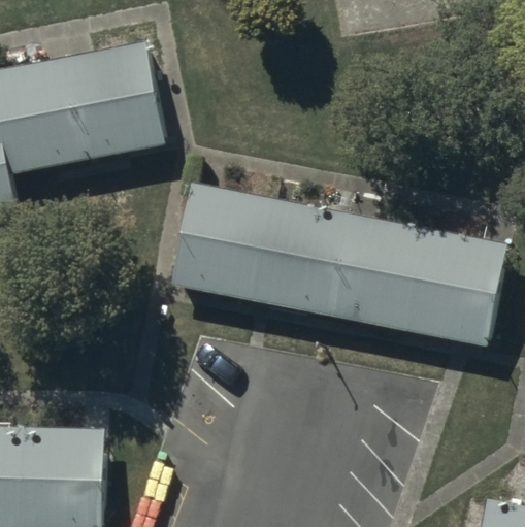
[(142,43),(64,58),(83,159),(161,144),(142,43)]
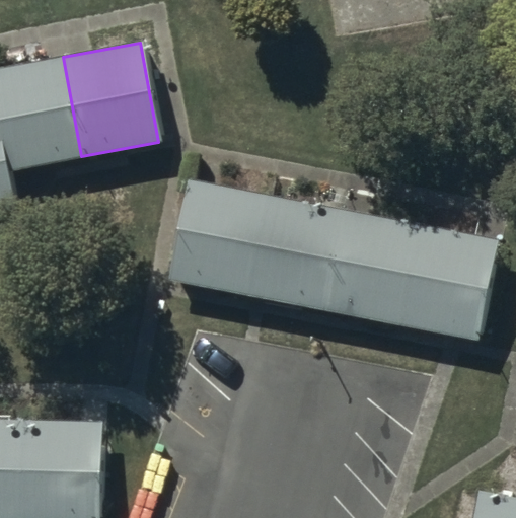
[(63,57),(0,70),(0,123),(11,167),(81,156),(63,57)]
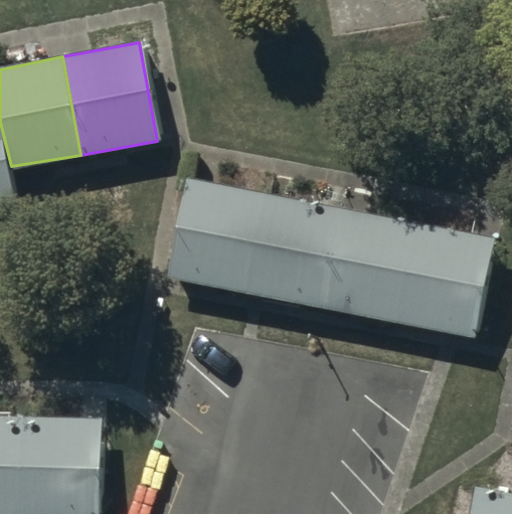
[(0,205),(13,203),(0,144),(0,205)]
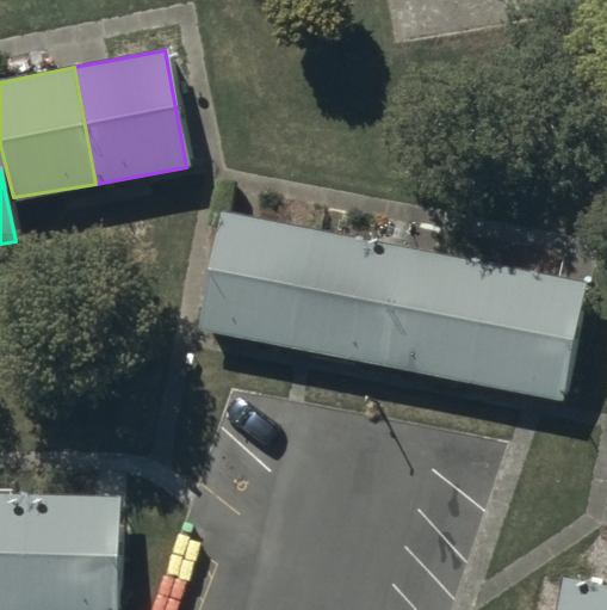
[(317,229),(224,211),(205,319),(296,337),(317,229)]
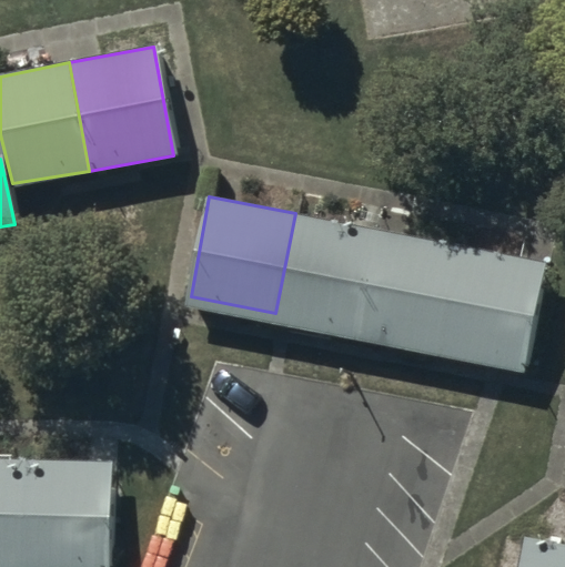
[(386,231),(295,213),(275,313),(365,331),(386,231)]
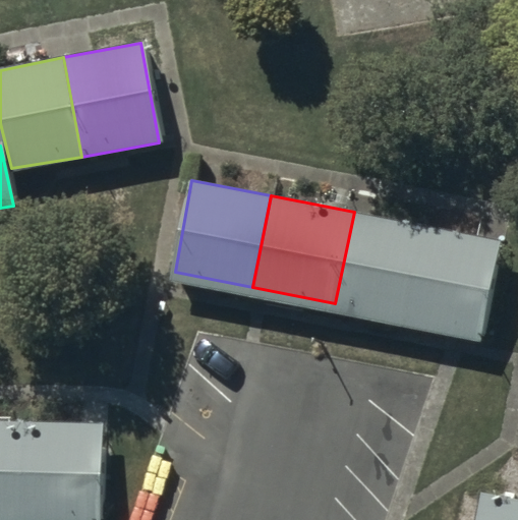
[(425,227),(354,212),(335,303),(405,319),(425,227)]
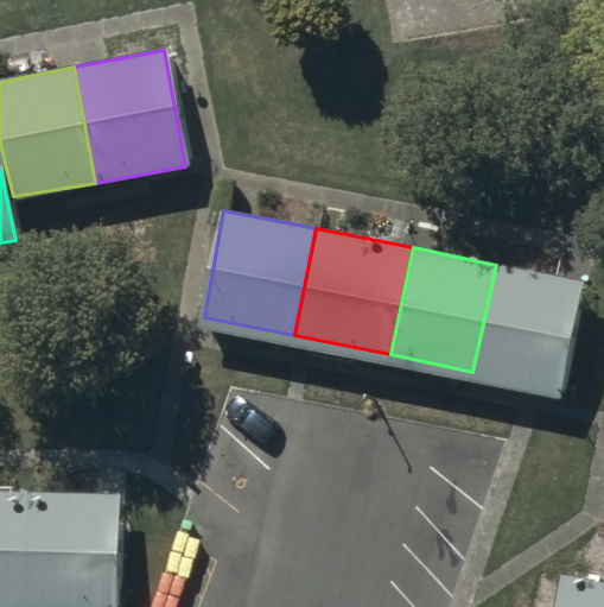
[(583,284),(496,265),(472,372),(560,391),(583,284)]
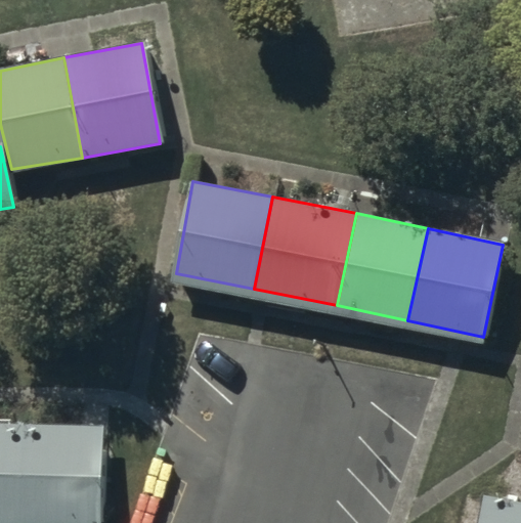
[(29,522),(31,421),(0,419),(0,522),(29,522)]
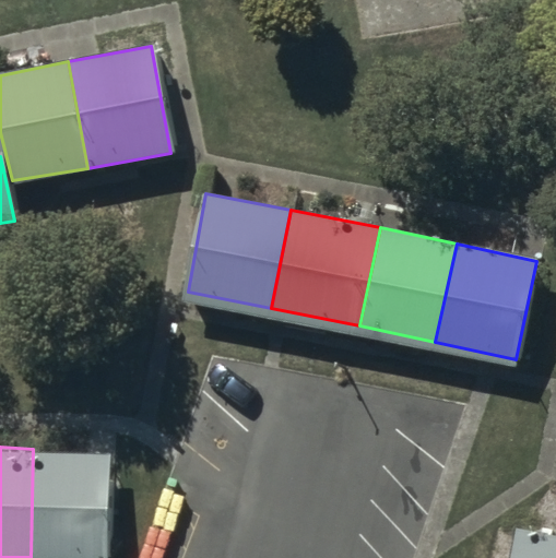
[(107,557),(109,449),(33,449),(31,557),(107,557)]
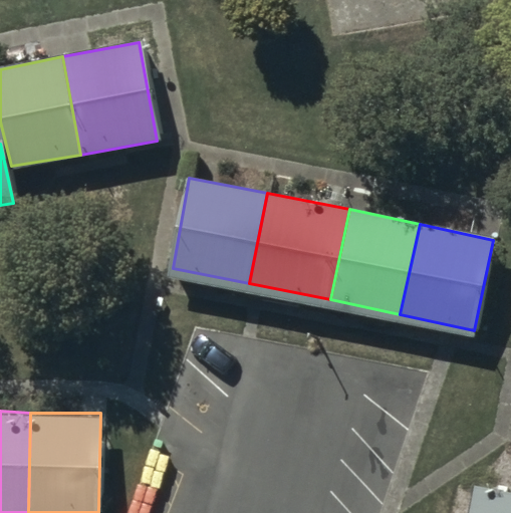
[(510,512),(510,496),(475,490),(470,512),(510,512)]
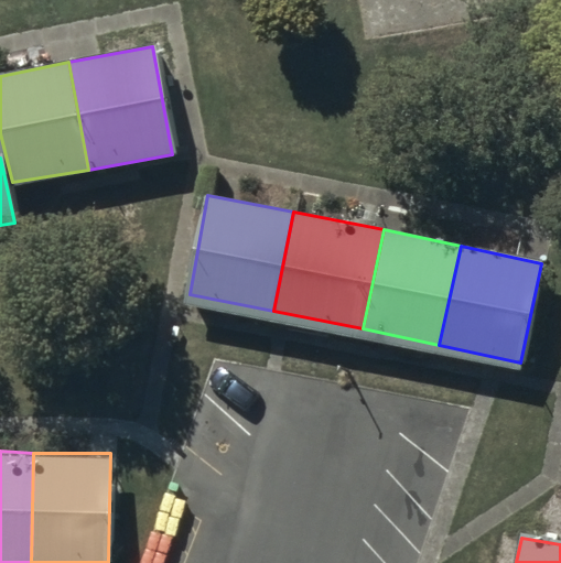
All buildings are outlined.
